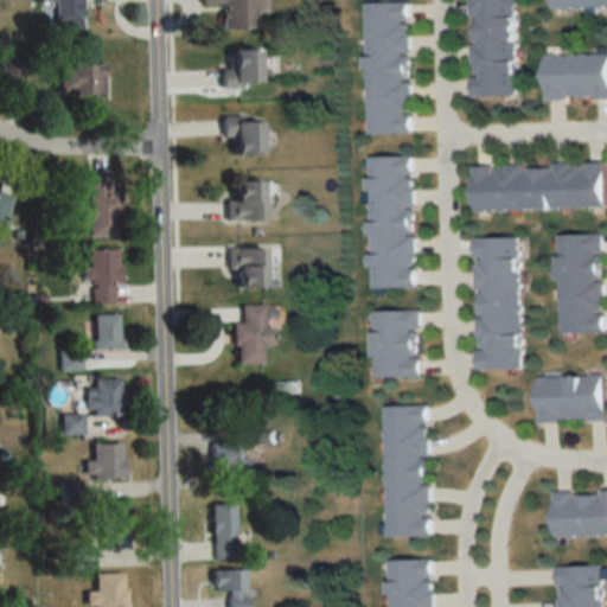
[(49,0),(51,37),(81,36),(80,0),(49,0)]
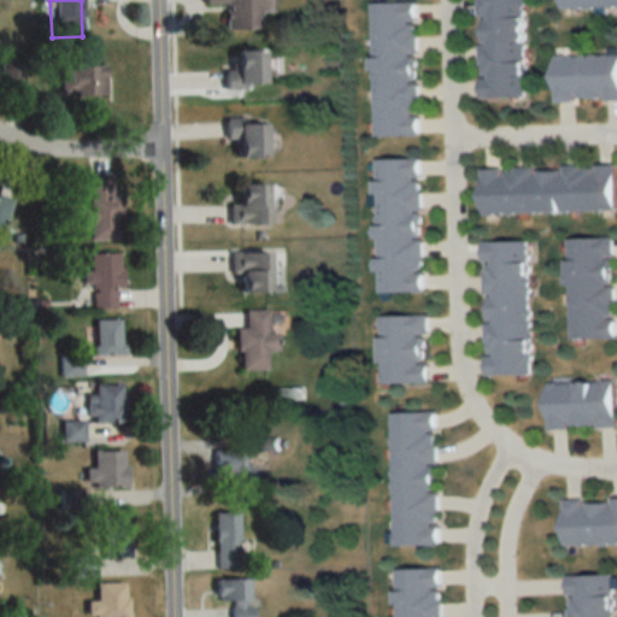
[(264,0),(203,0),(203,4),(224,4),(224,29),(265,29),(264,0)]
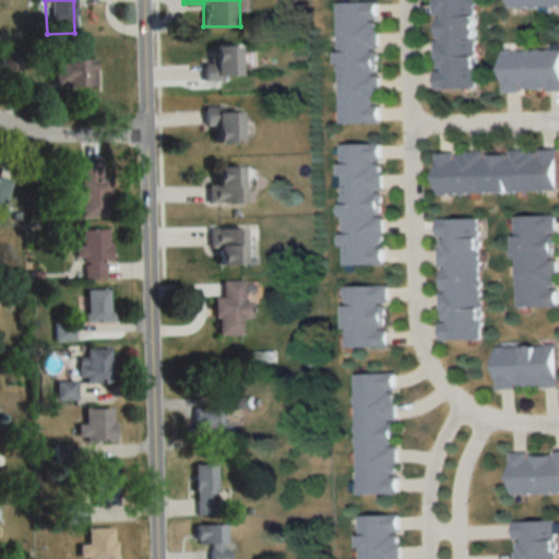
[(432,0),(433,88),(475,88),(473,0),(432,0)]
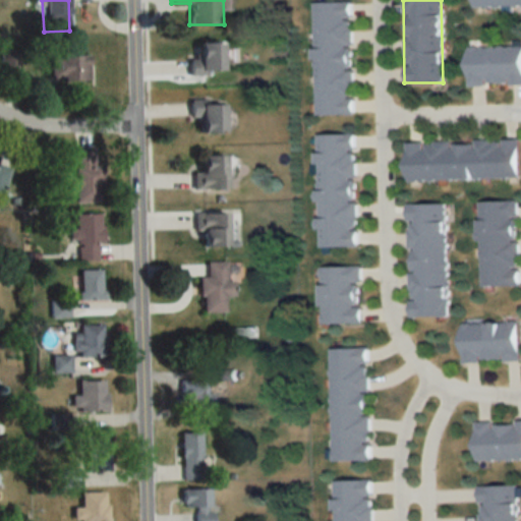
[(352,114),(351,1),(313,2),(314,114),(352,114)]
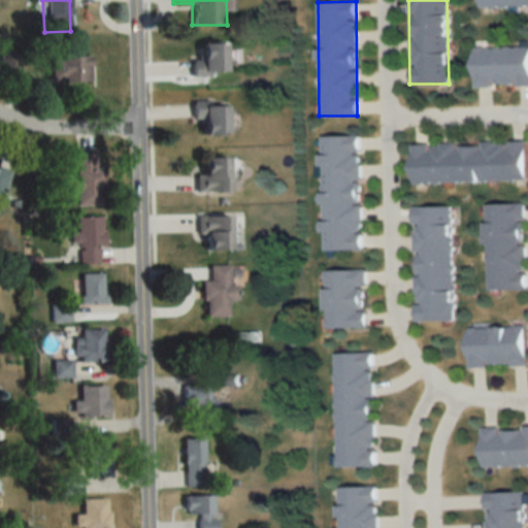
[(224,42),(198,42),(198,59),(190,59),(190,74),(224,74),(224,42)]
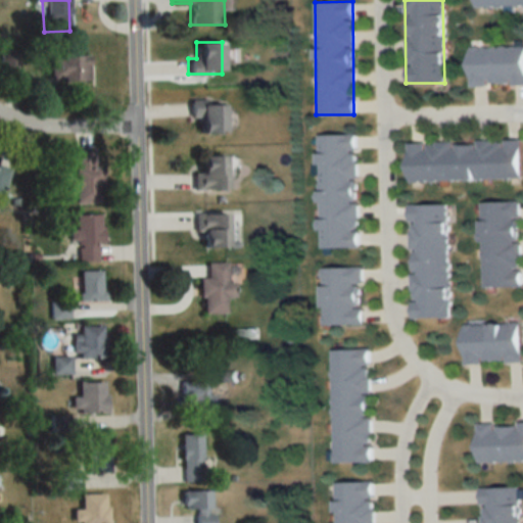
[(469,86),(522,85),(522,46),(469,47),(469,86)]
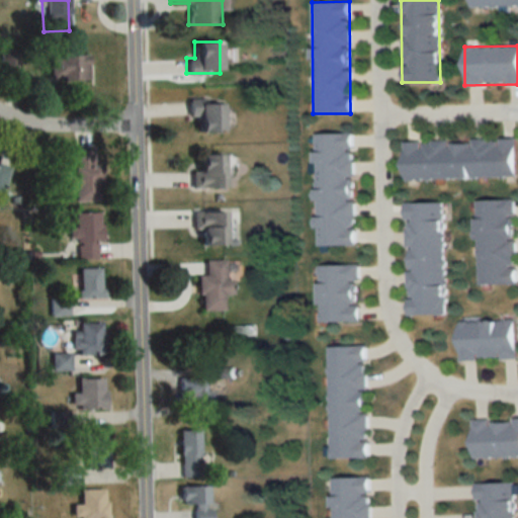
[(0,75),(18,75),(18,54),(0,54),(0,75)]
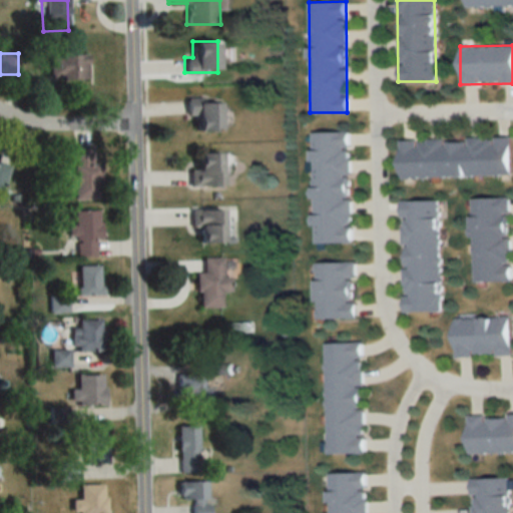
[(85,78),(85,54),(47,54),(47,78),(85,78)]
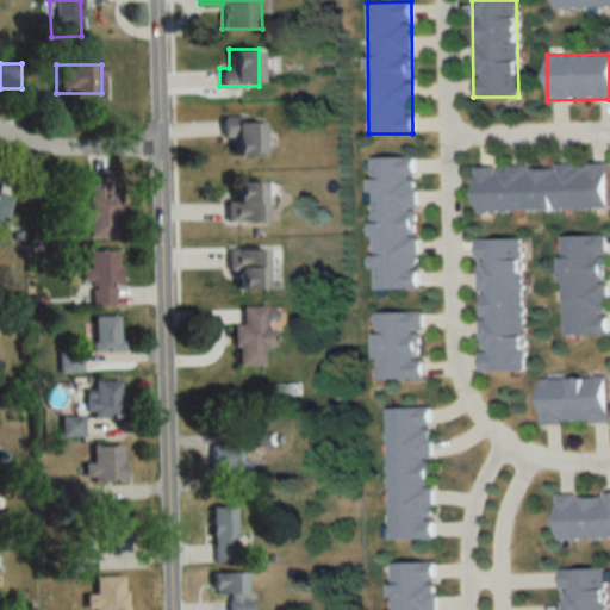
[(260,118),(222,118),(222,137),(231,137),(231,154),(260,154),(260,118)]
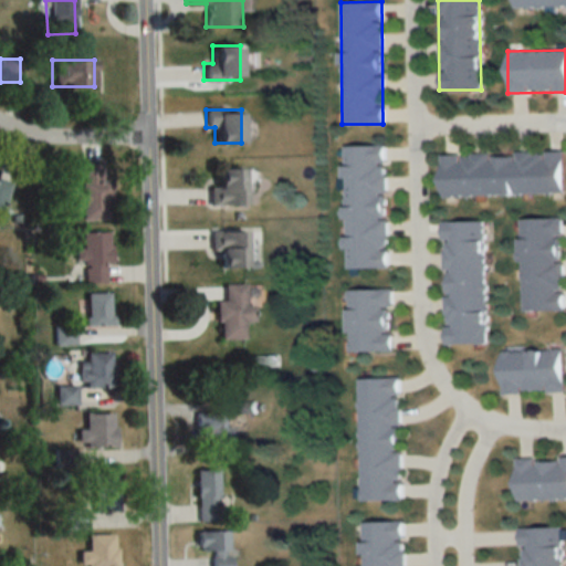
[(344,145),(345,269),(386,268),(385,145),(344,145)]
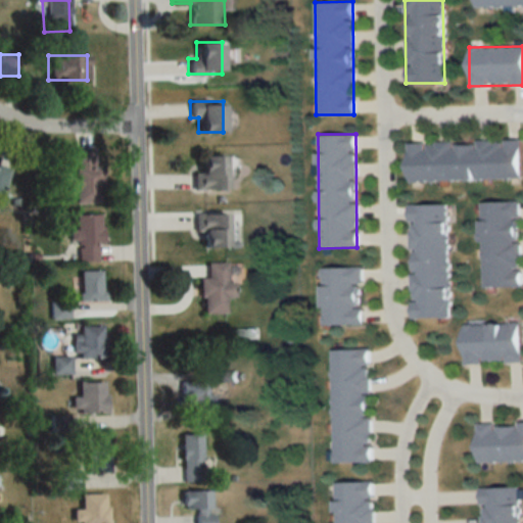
[(519,140),(407,142),(407,181),(520,179),(519,140)]
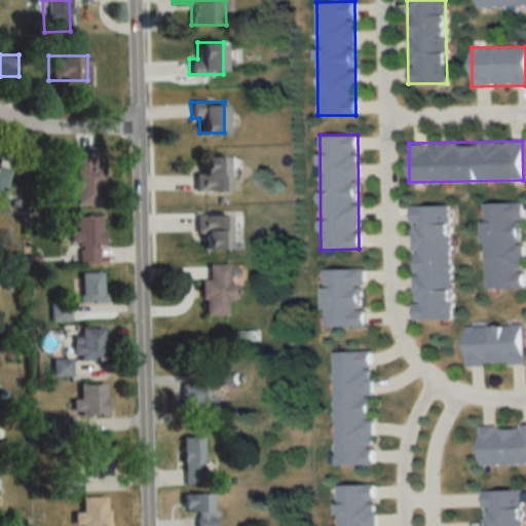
[(74,179),(65,179),(65,191),(74,191),(74,203),(101,203),(101,166),(95,166),(95,149),(74,149),(74,179)]
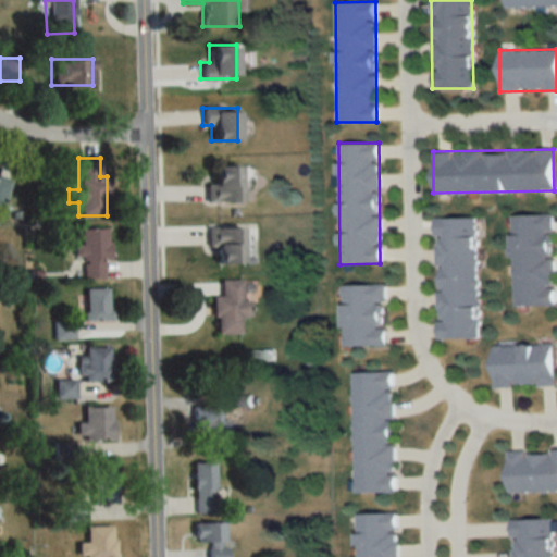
[(238,201),(238,165),(212,165),(212,185),(206,185),(206,201),(238,201)]
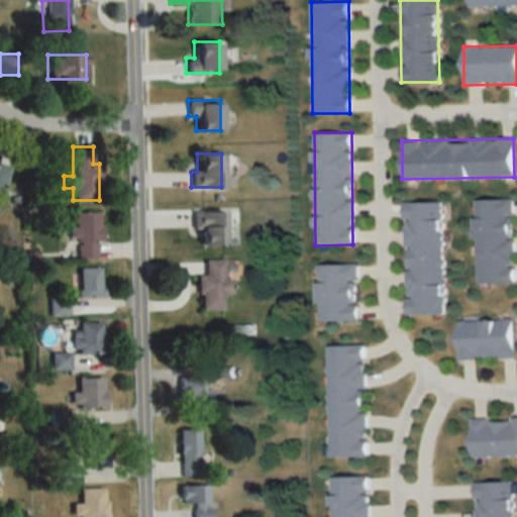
[(0,190),(1,191),(8,166),(0,163),(0,190)]
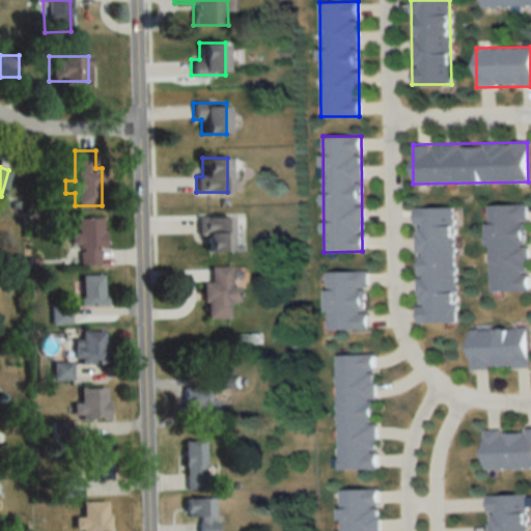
[(487,205),(490,291),(529,290),(527,204),(487,205)]
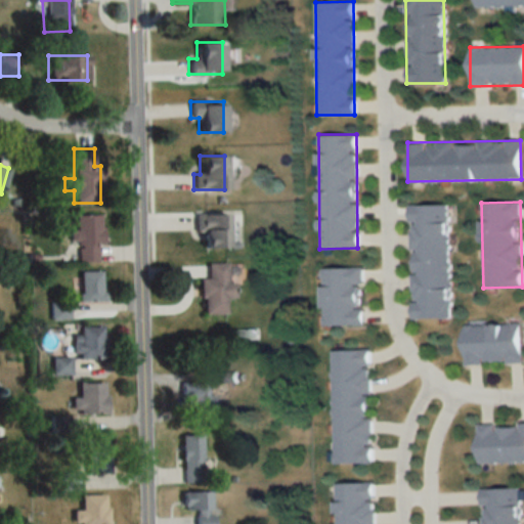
[(409,206),(411,319),(450,318),(448,205),(409,206)]
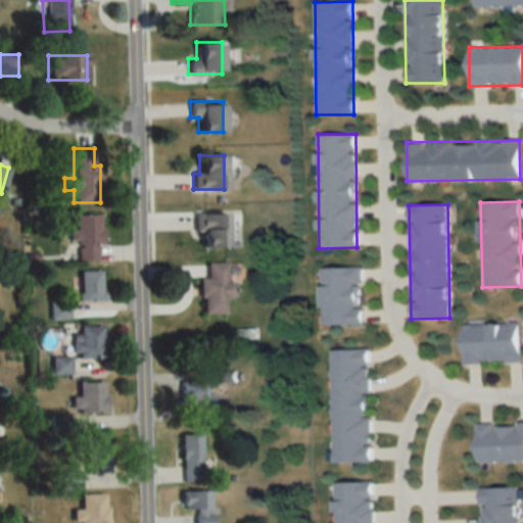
[(225,214),(194,214),(194,233),(202,233),(202,247),(225,247),(225,214)]
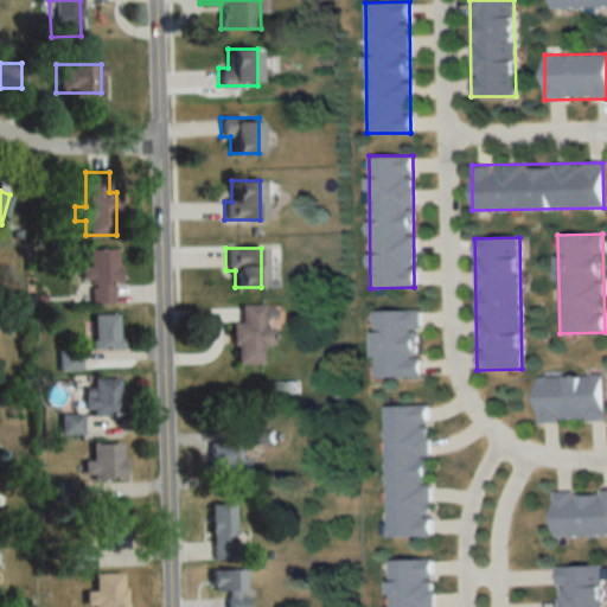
[(113,282),(117,282),(117,249),(88,249),(88,304),(113,304),(113,282)]
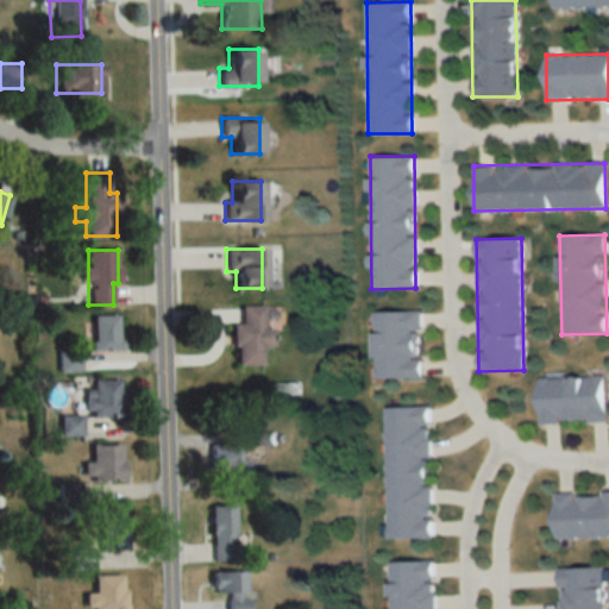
[(264,328),(264,306),(240,306),(240,324),(233,324),(233,365),(261,365),(261,347),(272,347),(272,328),(264,328)]
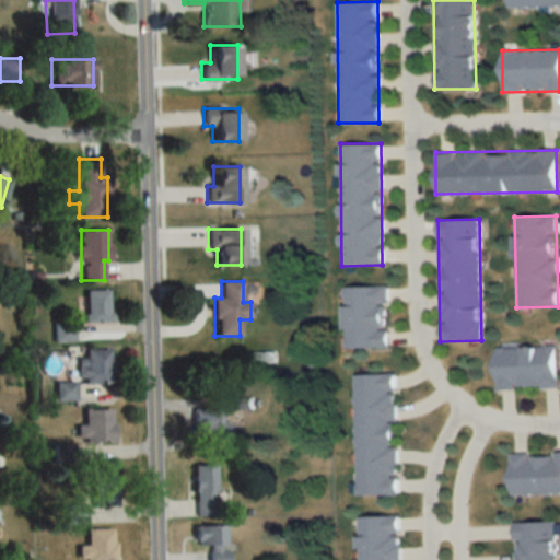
[(343,287),(343,348),(387,348),(387,287),(343,287)]
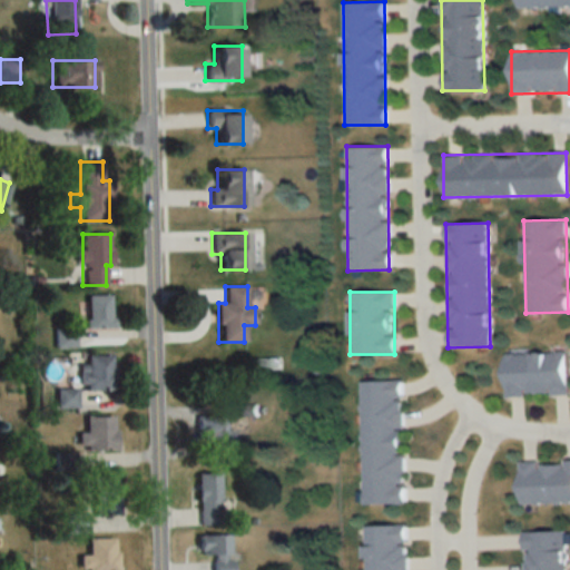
[(86,294),(86,328),(111,328),(111,294),(86,294)]
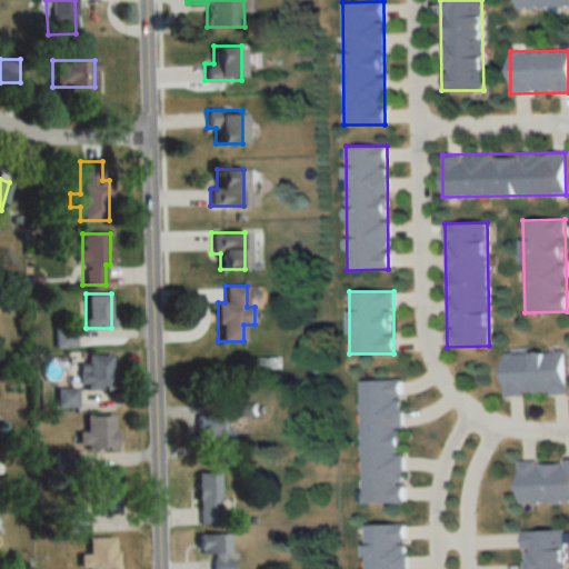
[(503,352),(503,396),(566,395),(566,351),(503,352)]
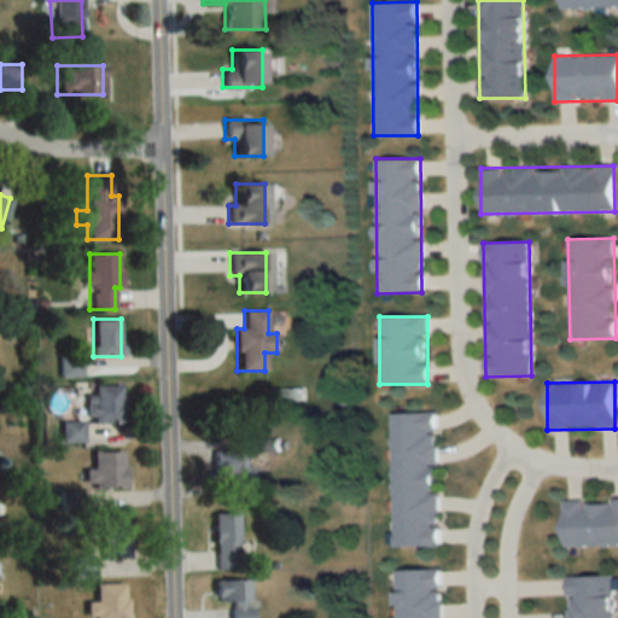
[(89,423),(122,423),(122,385),(89,385),(89,423)]
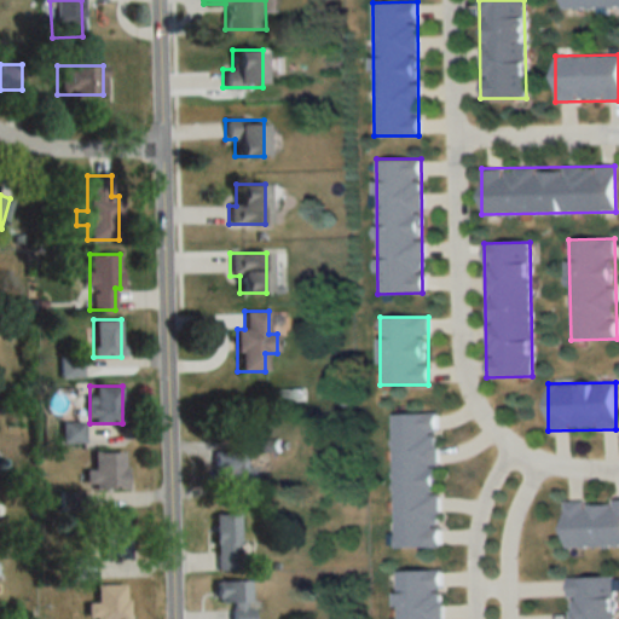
[(439,547),(437,412),(391,414),(394,547),(439,547)]
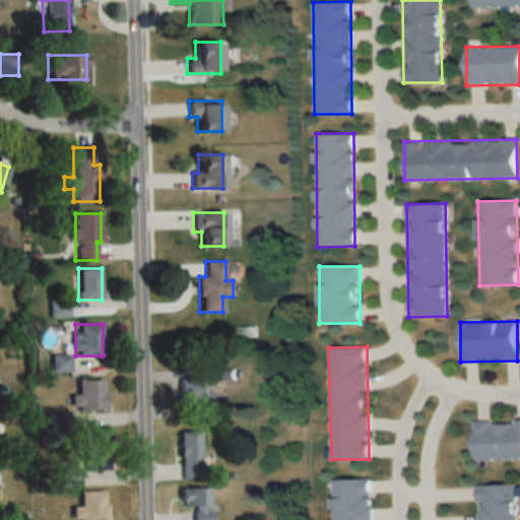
[(181,379),(181,401),(190,401),(190,409),(214,409),(214,393),(206,393),(206,379),(181,379)]
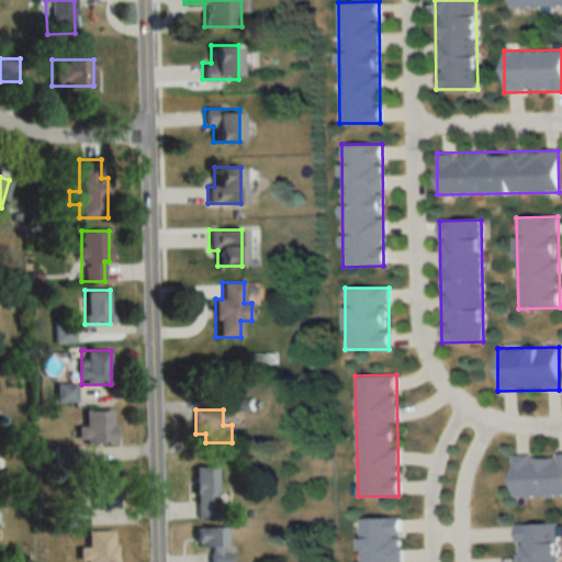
[(112,444),(112,411),(82,411),(82,427),(76,427),(76,444),(112,444)]
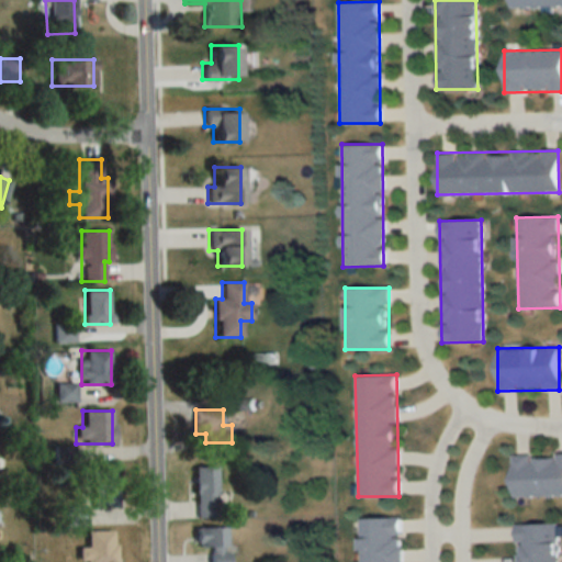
[(512,496),(561,495),(561,454),(512,454),(512,496)]
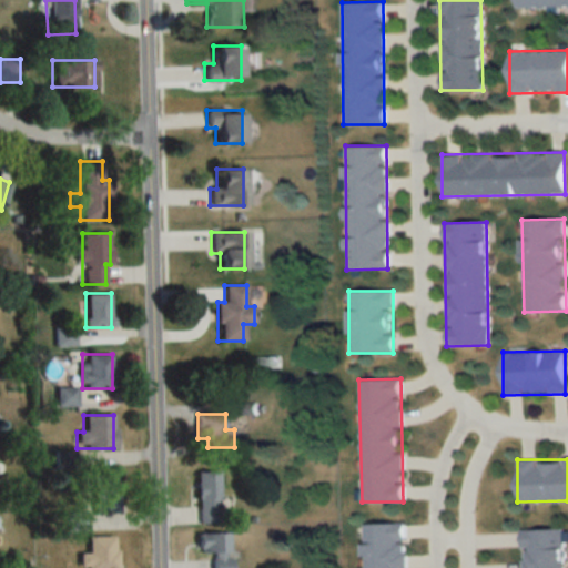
[(196,473),(196,524),(219,523),(217,472),(196,473)]
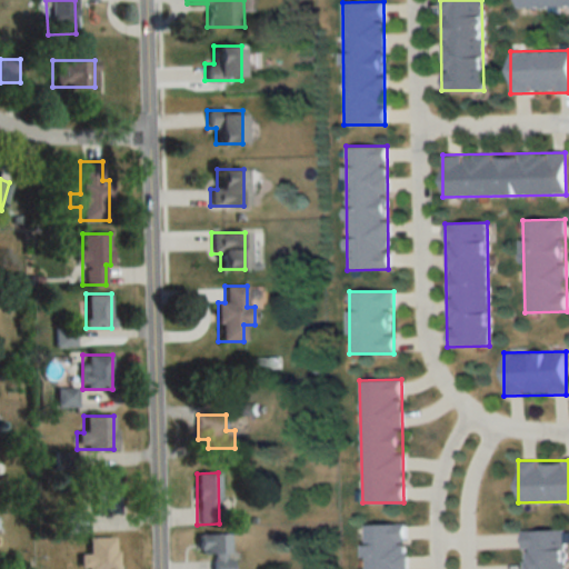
[(117,512),(117,478),(91,478),(91,512),(117,512)]
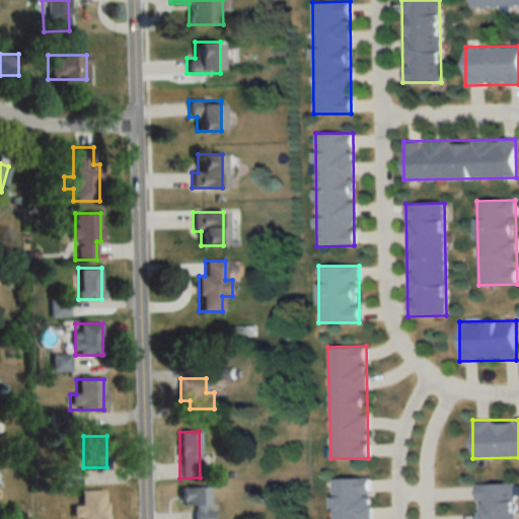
[(331,518),(369,518),(369,477),(331,478),(331,518)]
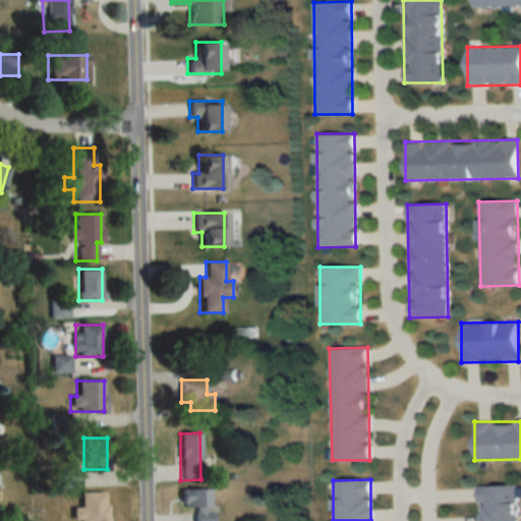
[(479,520),(517,520),(517,485),(479,486),(479,520)]
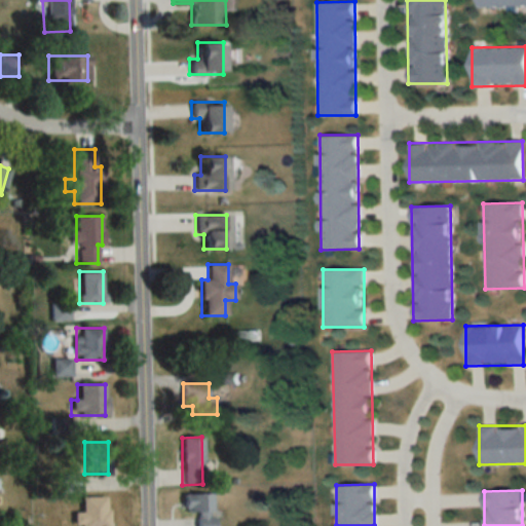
[(196,512),(195,525),(213,525),(214,494),(182,494),(182,512),(196,512)]
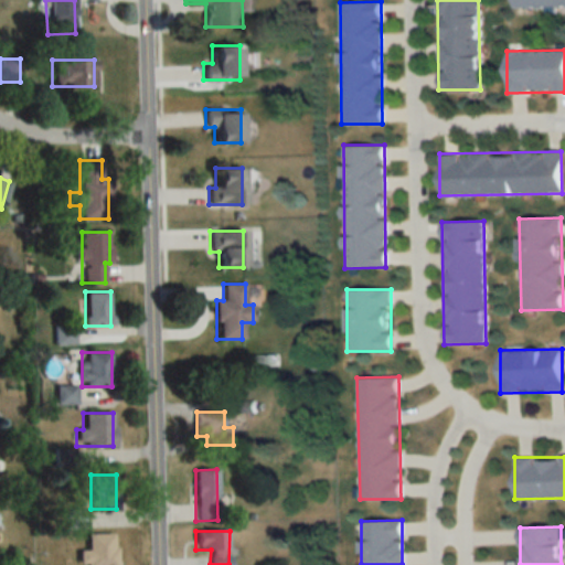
[(86,534),(86,551),(76,551),(76,564),(89,564),(88,564),(114,564),(114,534),(86,534)]
